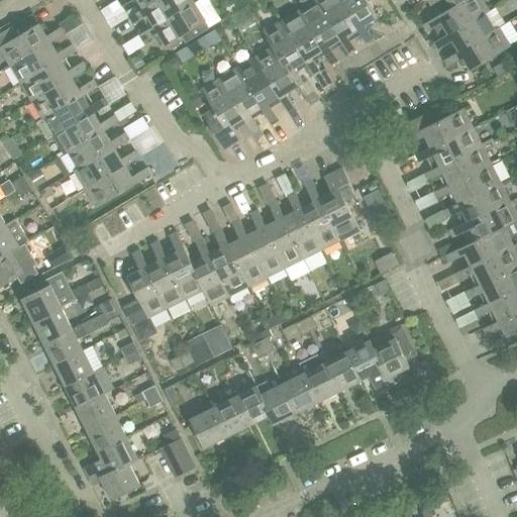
[(154,25),(194,1),(193,0),(156,0),(143,8),(129,16),(133,23),(147,15),(154,25)]
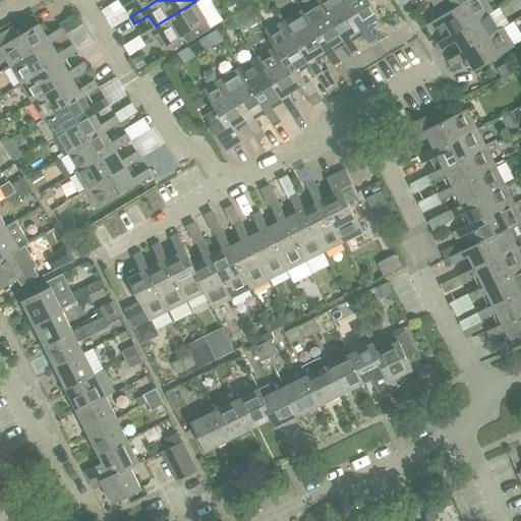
[(343,41),(317,0),(301,10),(325,51),(334,65),(341,61),(332,47),(343,41)]
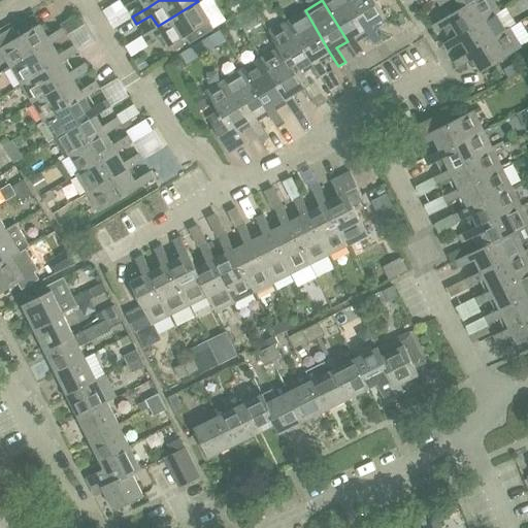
[(322,0),(348,41),(356,56),(363,51),(355,36),(365,30),(347,0),(322,0)]
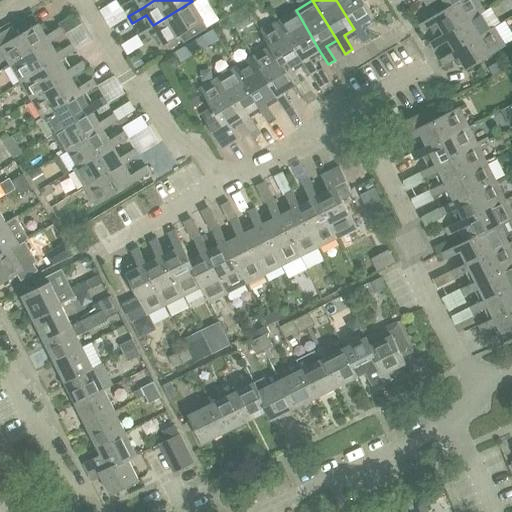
[(336,0),(354,29),(362,43),(370,39),(361,25),(374,17),(363,0),(336,0)]
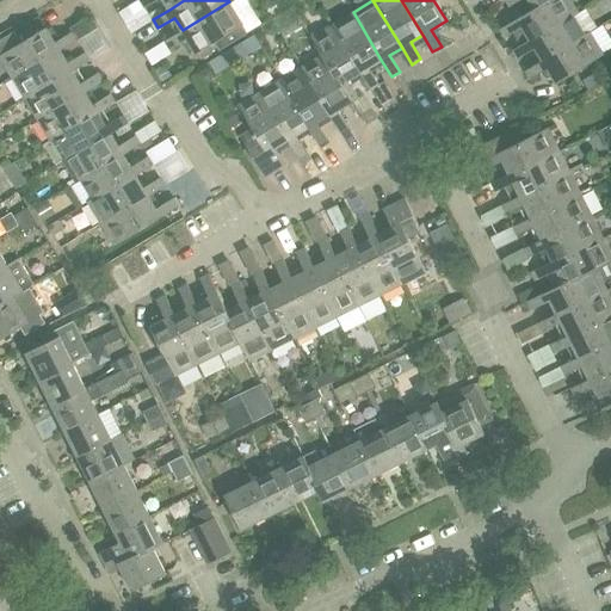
[(529,39),(576,12),(568,0),(547,0),(534,8),(499,29),(505,38),(522,28),(529,39)]
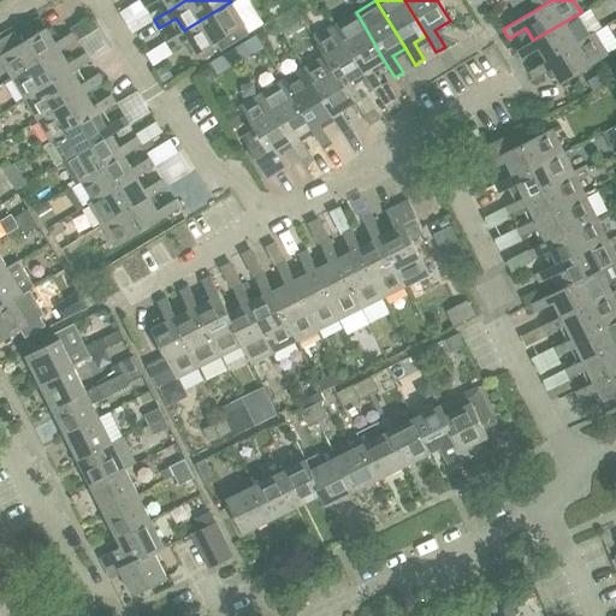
[(231,1),(184,30),(166,41),(172,49),(189,39),(197,53),(215,42),(221,52),(250,34),(246,24),(231,1)]
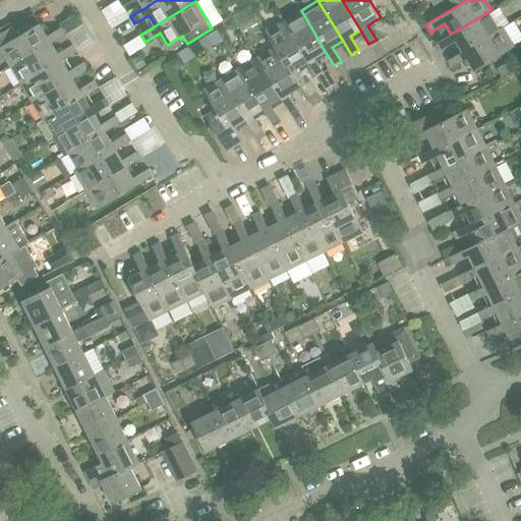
[(301,10),(283,21),(306,62),(315,76),(324,71),(314,57),(325,51),(301,10)]
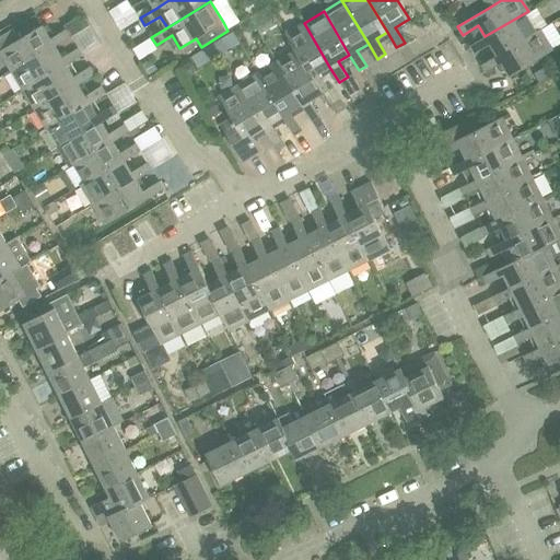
[(528,13),(528,11),(485,36),(469,46),(474,54),(490,44),(497,56),(535,33),(525,15),(528,13)]
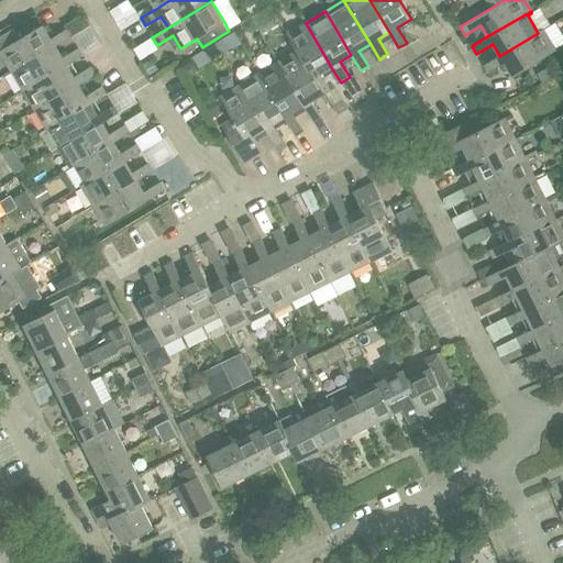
[(0,53),(12,73),(56,46),(87,28),(80,15),(65,25),(66,29),(51,37),(43,25),(20,40),(13,29),(0,36),(0,53)]
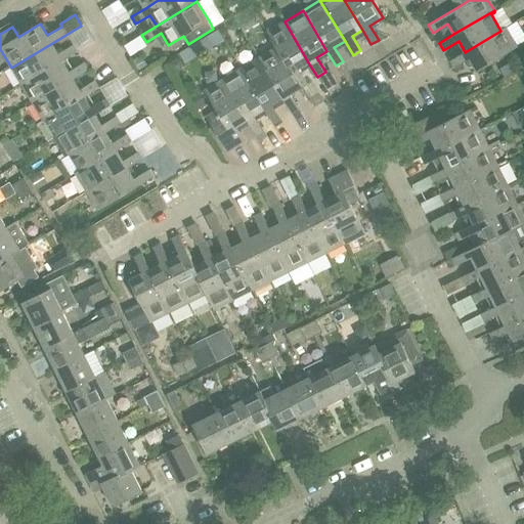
[(267,32),(275,47),(300,87),(307,83),(298,69),(308,62),(285,22),(267,32)]
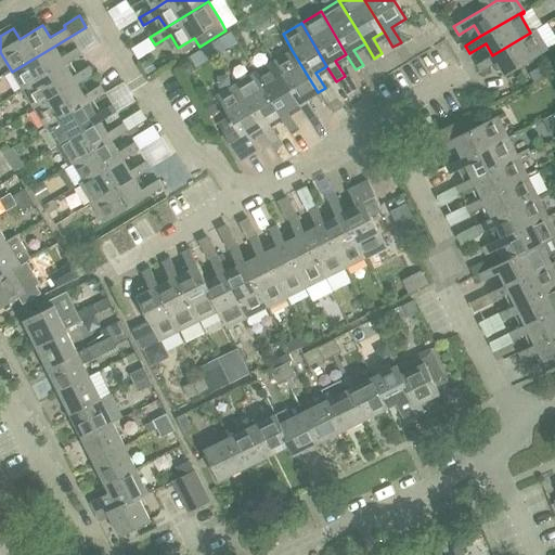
[(530,33),(492,55),(476,64),(481,73),(497,63),(504,76),(547,50),(534,29),(530,33)]
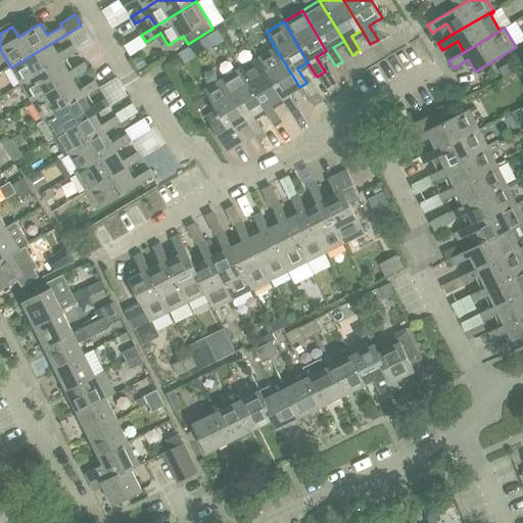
[(58,53),(52,43),(11,67),(22,85),(62,60),(77,52),(73,44),(58,53)]
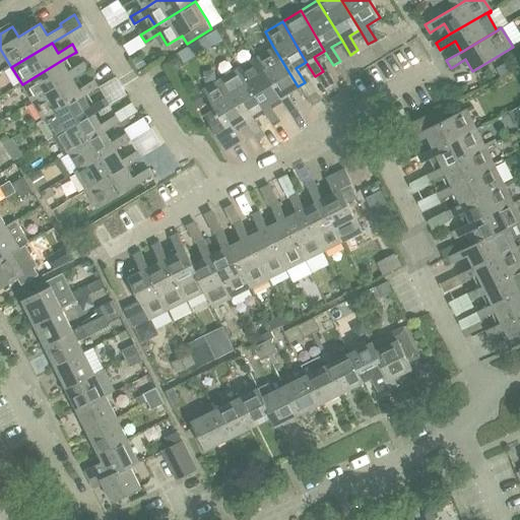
[(256,57),(280,98),(289,112),(296,108),(287,93),(298,86),(273,47),(256,57)]
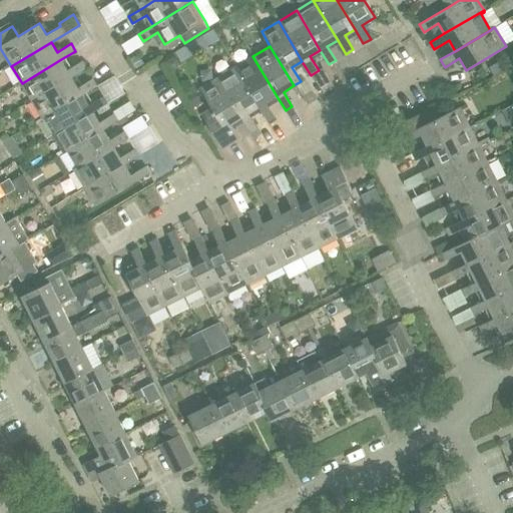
[(267,102),(277,96),(252,56),(235,67),(260,107),(268,121),(275,116),(267,102)]
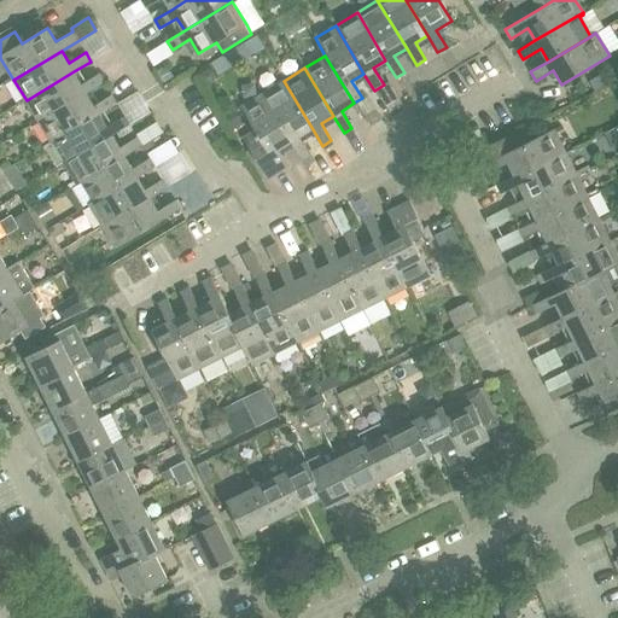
[(40,122),(87,93),(104,82),(99,74),(82,85),(74,71),(27,100),(40,122)]
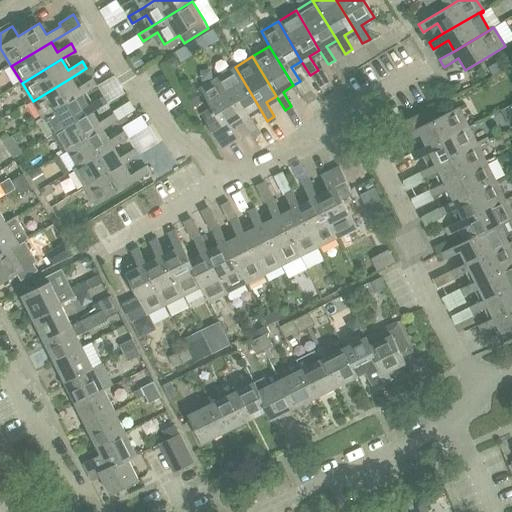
[(235,67),(217,78),(241,117),(250,131),(257,127),(248,113),(259,107),(235,67)]
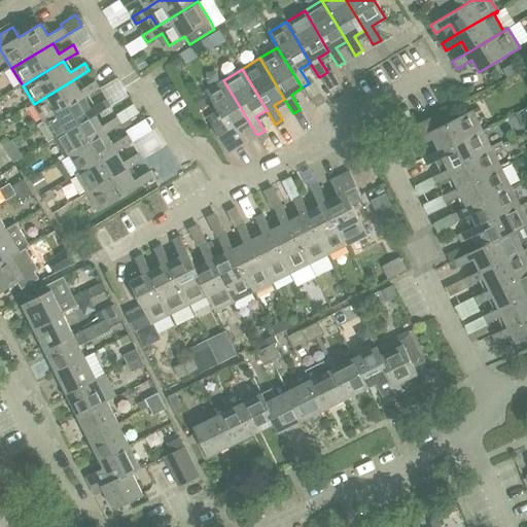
[(44,121),(48,119),(84,97),(99,88),(95,80),(80,90),(74,79),(34,104),(44,121)]
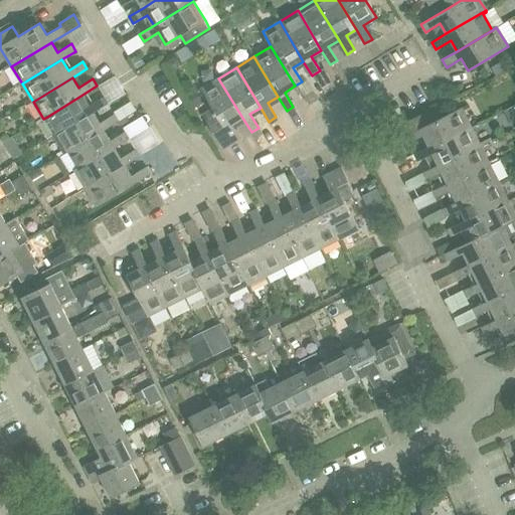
[(232,125),(242,118),(218,78),(201,89),(213,109),(203,116),(223,149),(240,139),(232,125)]
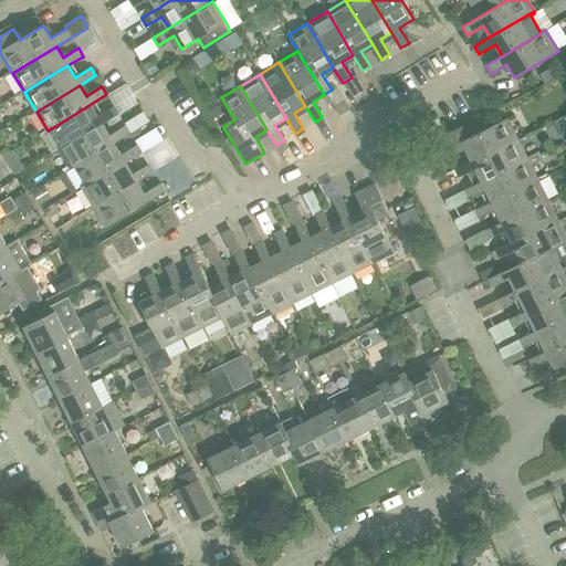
[(59,149),(103,124),(118,114),(114,106),(97,115),(91,104),(52,128),(63,145),(59,148),(59,149)]
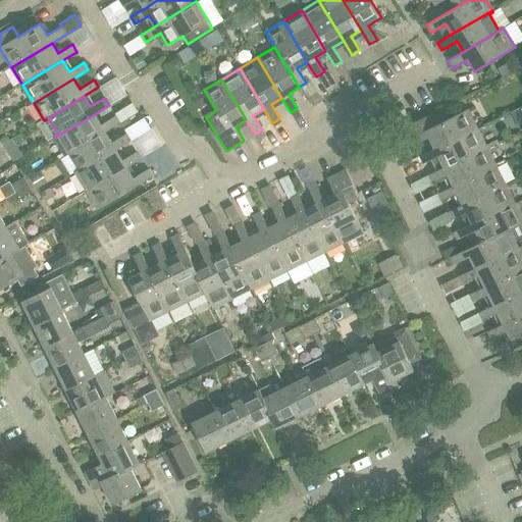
[(406,127),(411,138),(410,138),(414,146),(429,138),(434,149),(476,127),(467,109),(438,123),(433,113),(406,127)]
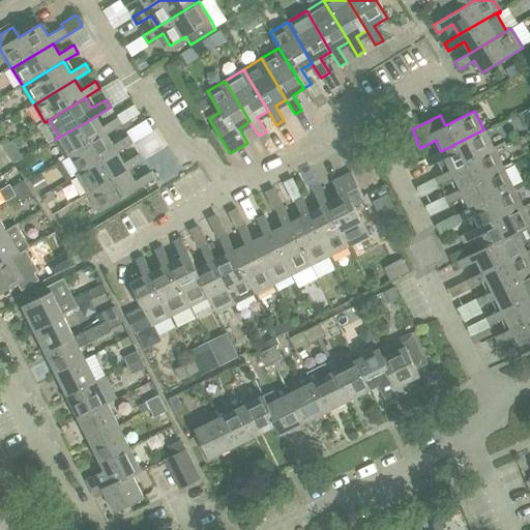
[(67,158),(70,155),(107,134),(122,125),(117,117),(102,126),(96,116),(55,140),(67,158)]
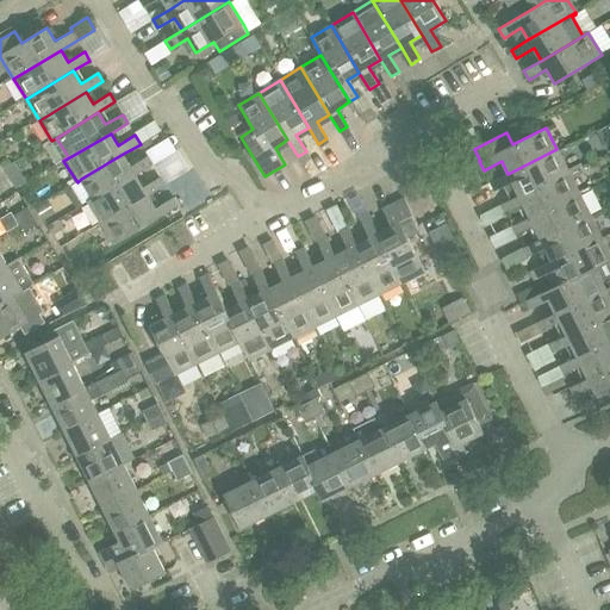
[(518,195),(567,172),(556,149),(508,174),(490,184),(495,192),(512,182),(518,195)]
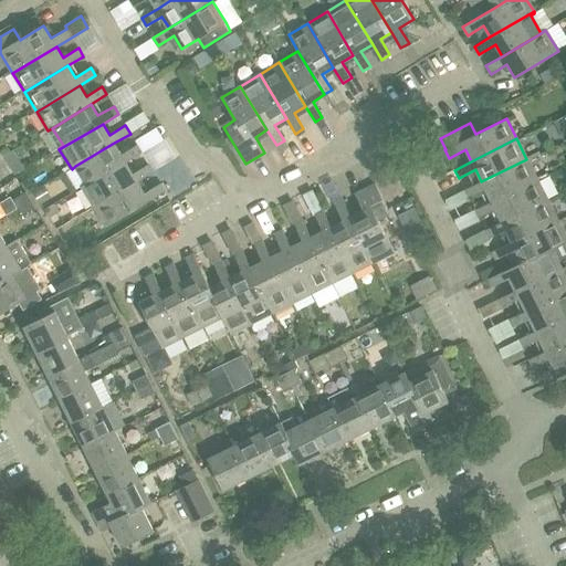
[(83,188),(126,163),(142,153),(137,145),(122,154),(114,143),(75,166),(86,184),(82,187),(83,188)]
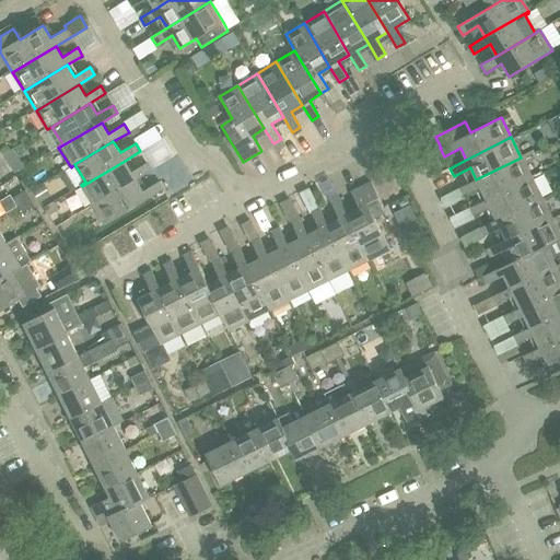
[(10,163),(20,158),(13,148),(3,154),(9,162),(10,163)]
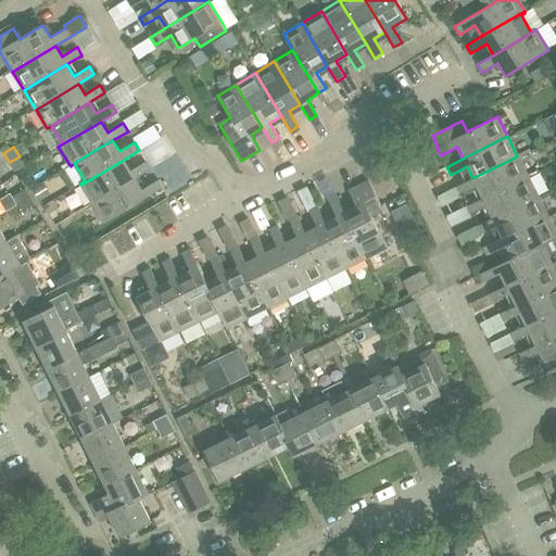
[(517,156),(472,178),(456,187),(460,196),(477,187),(483,199),(528,177),(517,156)]
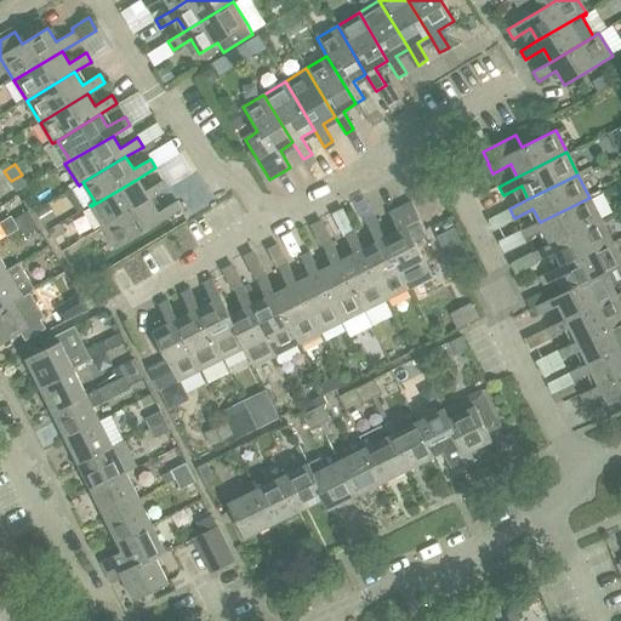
[(138,178),(91,206),(103,228),(151,199),(169,188),(164,180),(146,191),(138,178)]
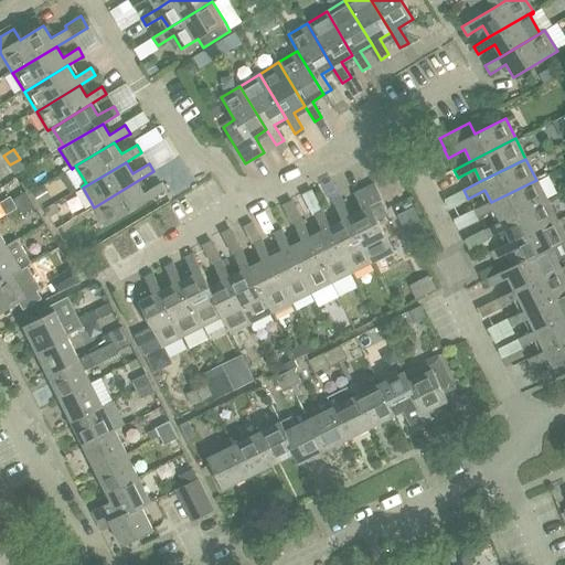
[(536,180),(491,202),(473,211),(478,219),(494,210),(501,222),(546,199),(536,180)]
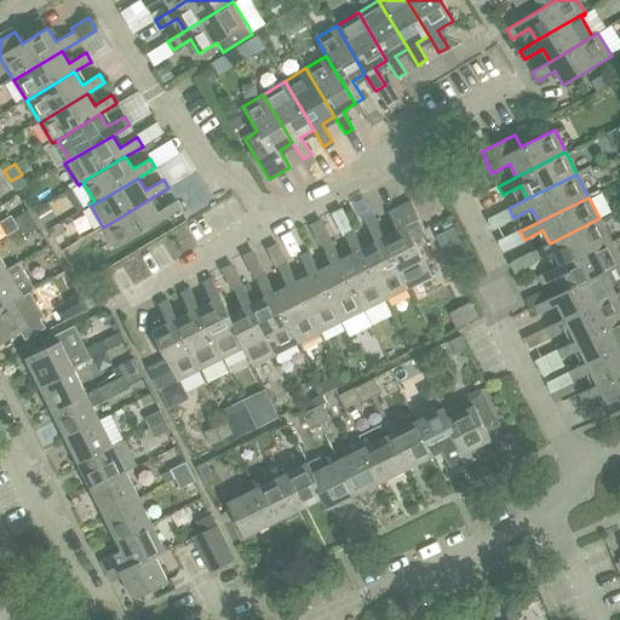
[(150,199),(103,228),(116,248),(181,210),(176,201),(159,212),(150,199)]
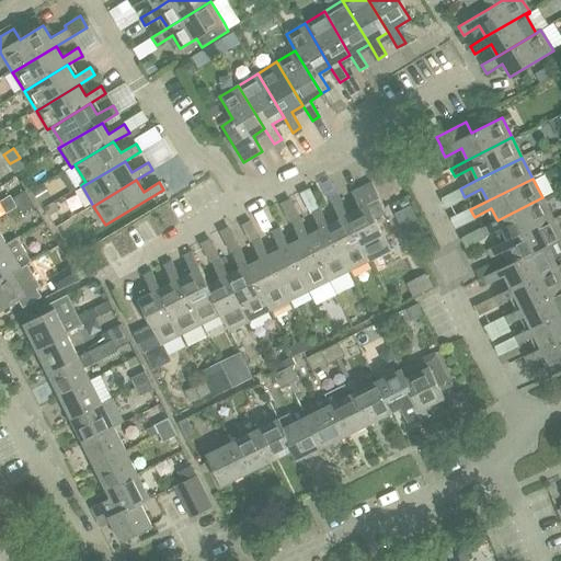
[(361,208),(350,215),(373,260),(391,250),(375,217),(387,212),(373,182),(352,192),(361,208)]
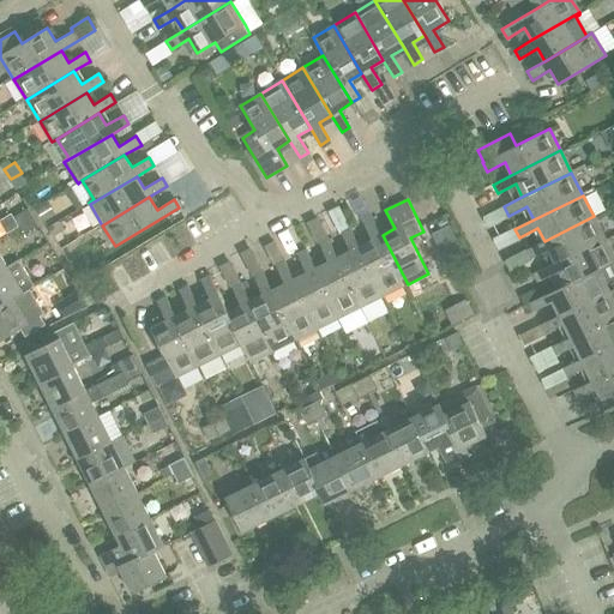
[(19,226),(34,217),(28,208),(13,216),(19,226)]
